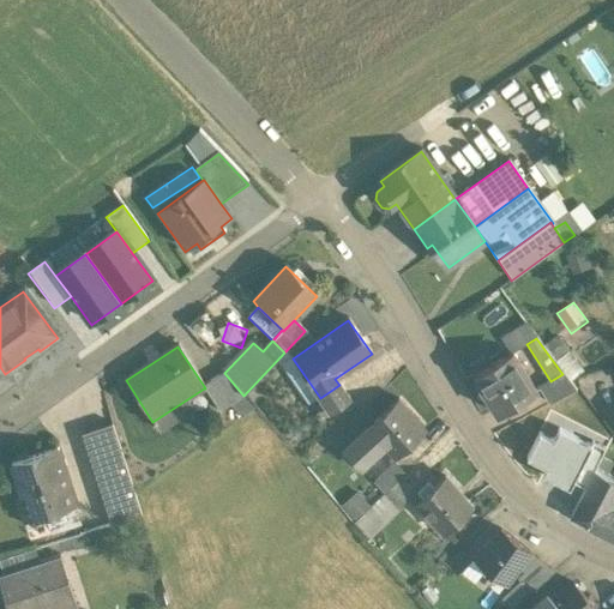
[(536,392),(512,354),(473,379),(497,417),(536,392)]
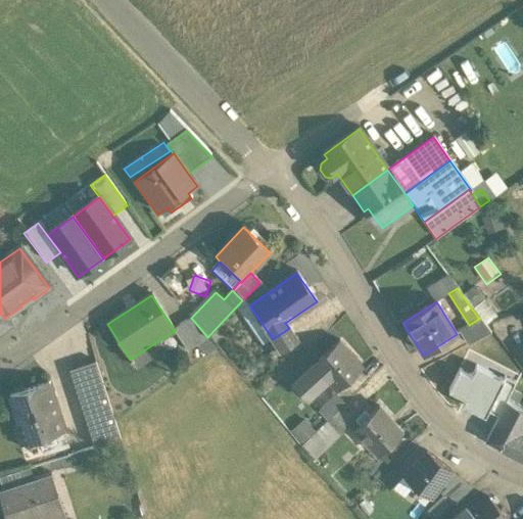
[(0,332),(9,326),(4,319),(0,313),(0,332)]
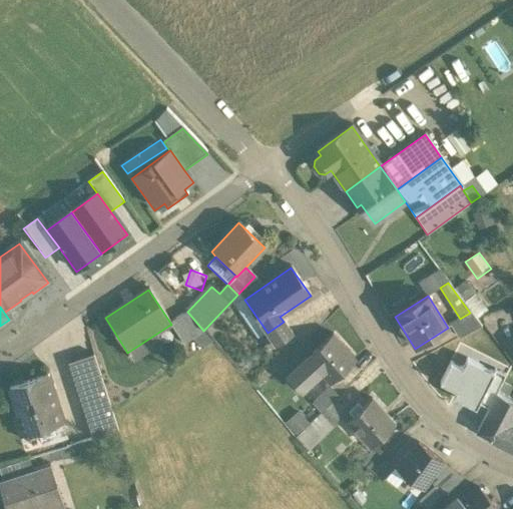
[(187,312),(187,313),(170,323),(171,325),(170,325),(183,345),(202,332),(187,312)]
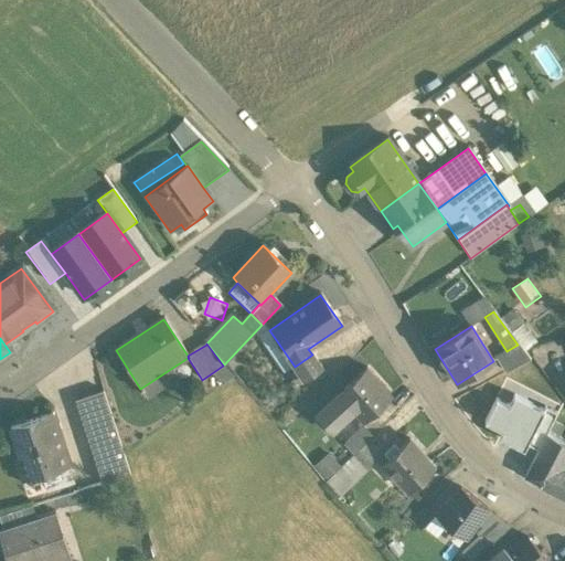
[(530,361),(518,345),(507,351),(497,358),(507,373),(530,361)]
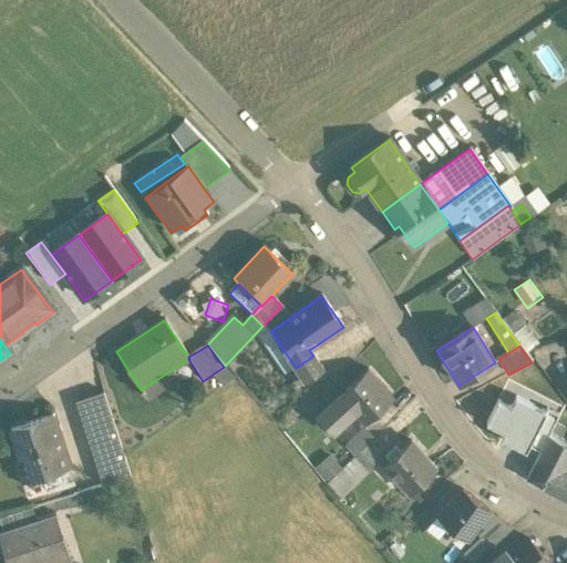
[(296,368),(288,374),(297,387),(322,369),(313,356),(296,368)]
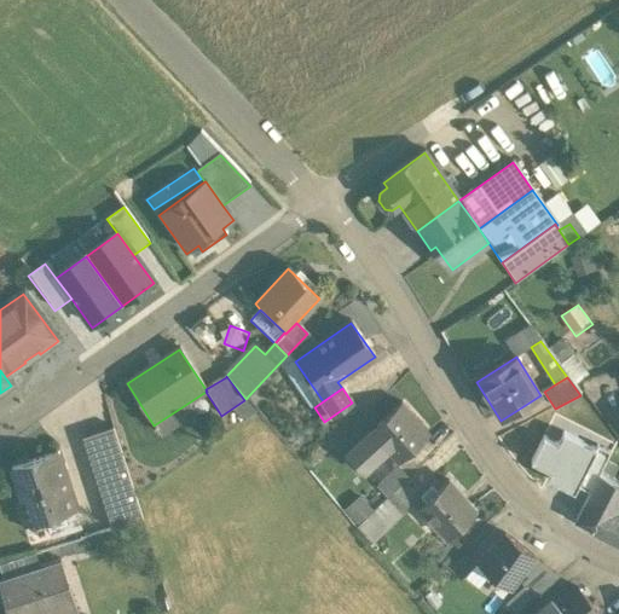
[(428,435),(400,405),(348,453),(364,471),(387,450),(398,462),(428,435)]
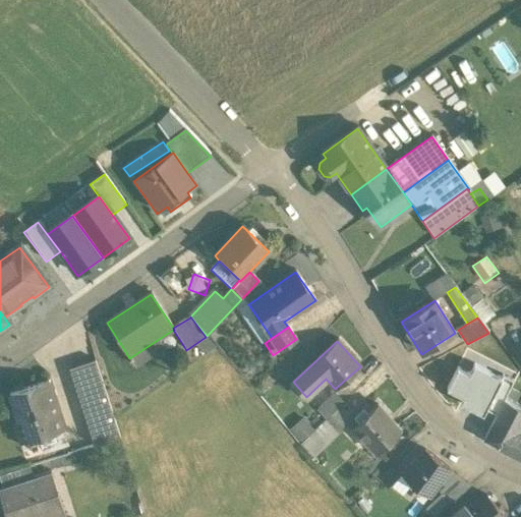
[(95,361),(69,370),(77,395),(103,387),(95,361)]
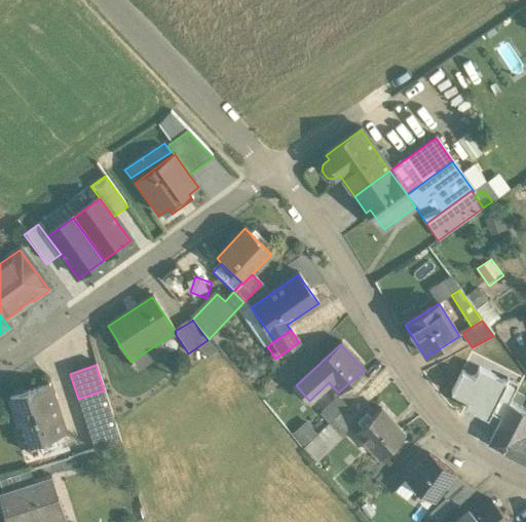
[(490,415),(506,384),(479,370),(474,380),(461,374),(451,395),(467,404),(464,409),(488,420),(490,415)]
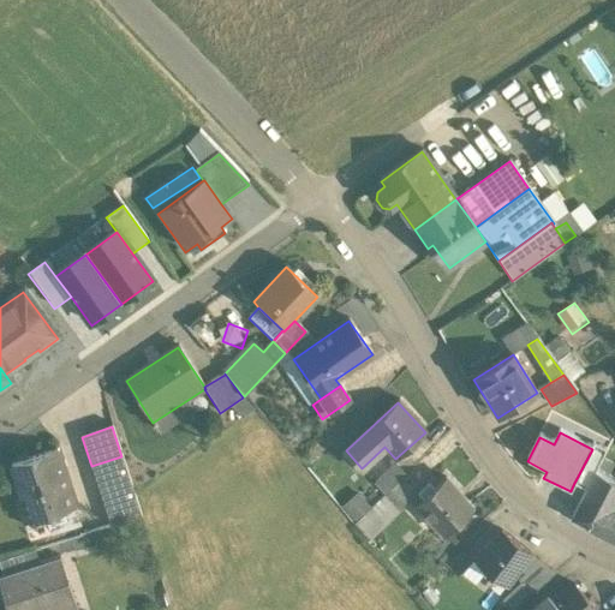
[(573,485),(586,491),(595,474),(605,453),(593,447),(592,449),(573,485)]
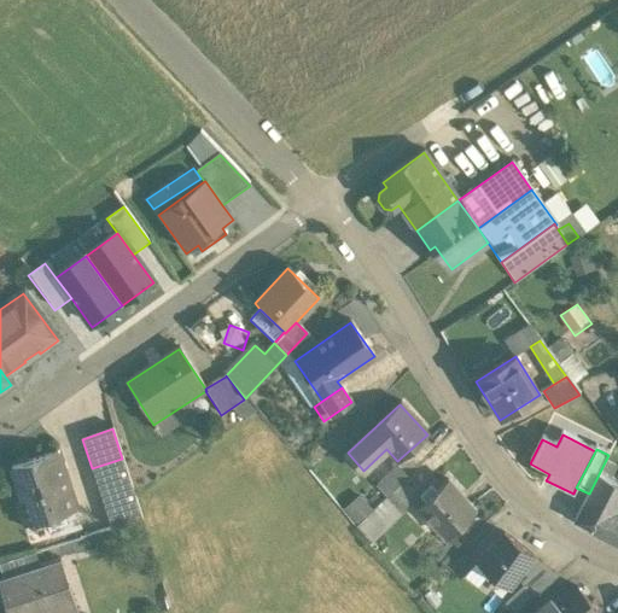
[(57,454),(11,468),(22,501),(18,502),(28,532),(48,526),(46,519),(75,509),(57,454)]
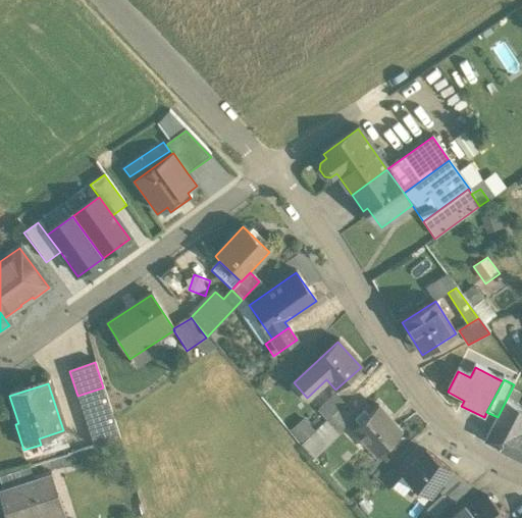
[(103,387),(77,396),(94,448),(119,439),(103,387)]
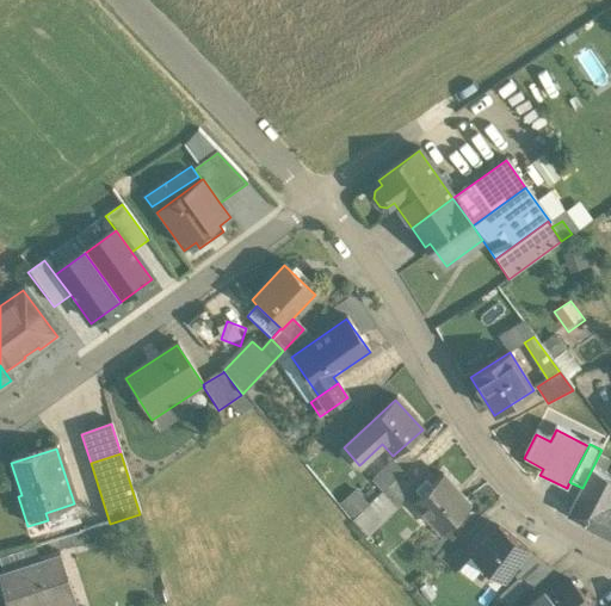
[(392,463),(372,481),(383,493),(401,474),(392,463)]
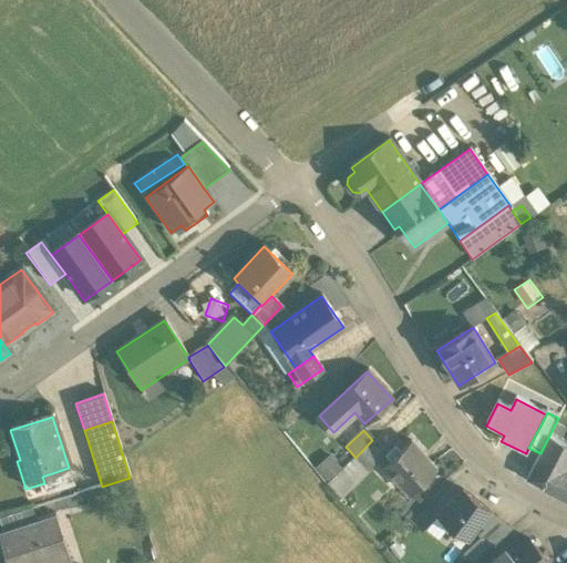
[(566,447),(548,438),(540,453),(526,481),(542,489),(554,466),(565,472),(566,468),(566,447)]
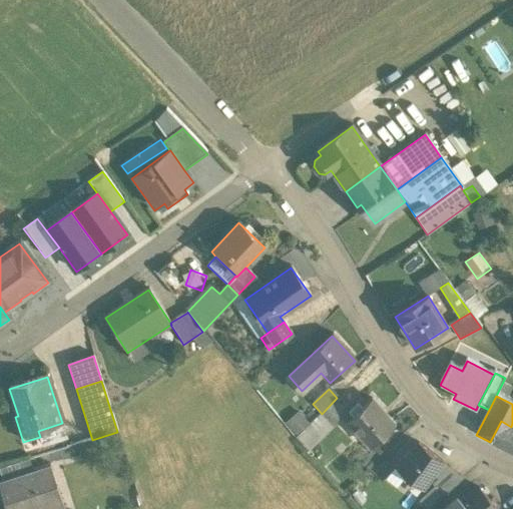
[(349,412),(337,398),(322,414),(296,439),(308,453),(349,413),(349,412)]
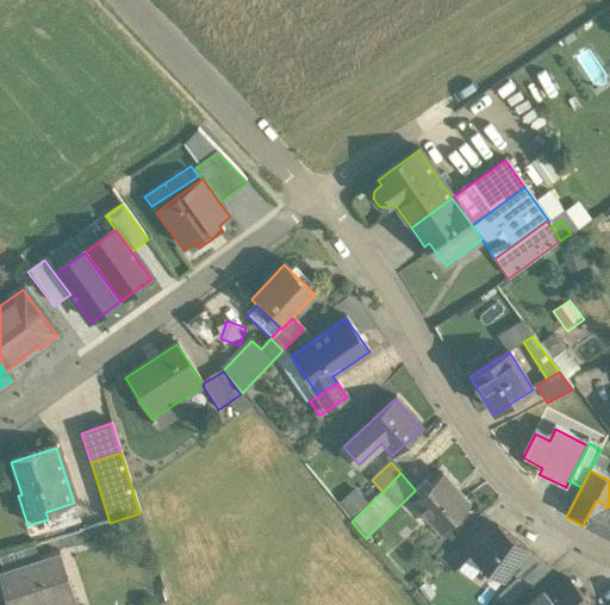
[(430,486),(424,480),(415,490),(415,491),(419,496),(412,501),(440,532),(468,506),(441,475),(430,486)]
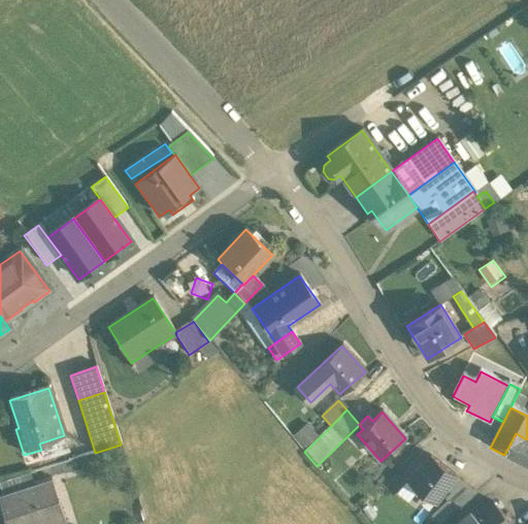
[(527,435),(526,439),(516,433),(504,455),(527,466),(527,435)]
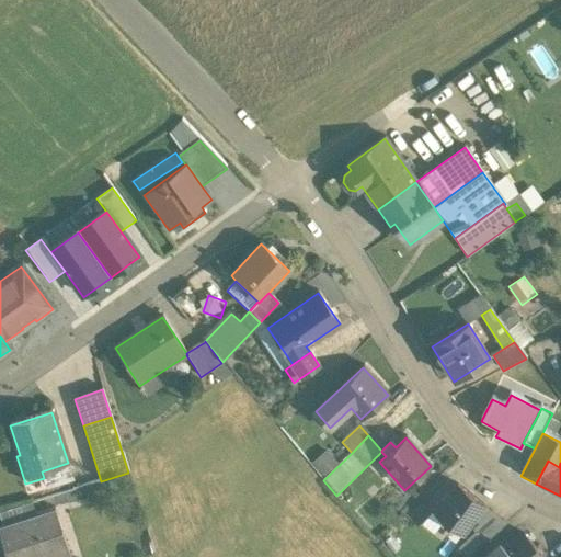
[(483,508),(457,487),(435,516),(443,523),(450,529),(461,537),(468,529),(483,509),(483,508)]
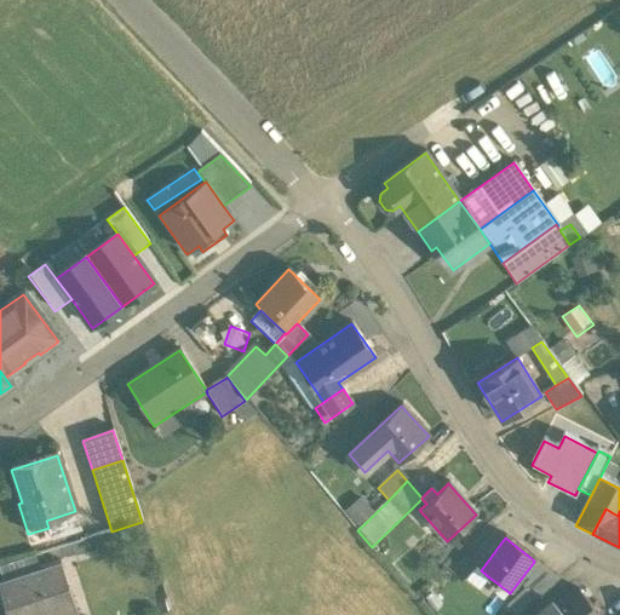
[(560,581),(534,562),(517,584),(534,603),(560,581)]
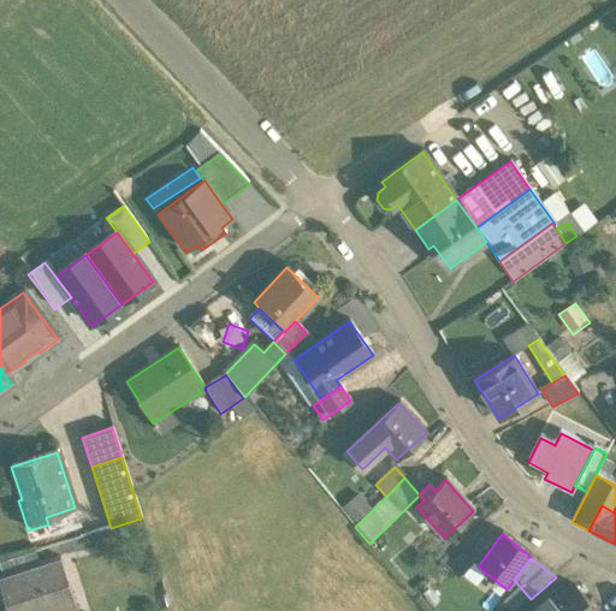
[(76,610),(60,559),(0,579),(0,591),(6,610),(76,610)]
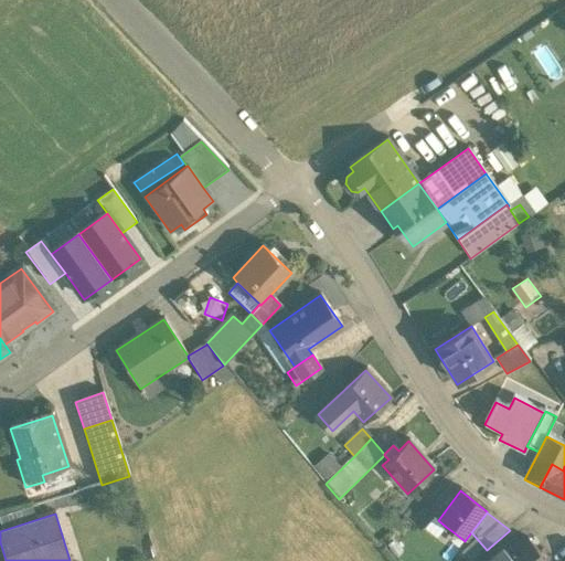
[(438,520),(433,527),(441,533),(446,527),(438,520)]
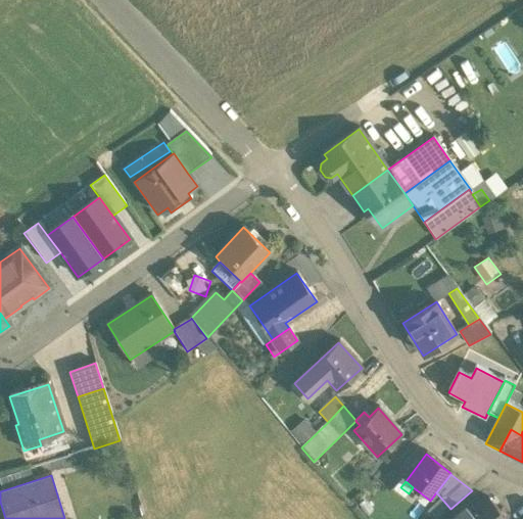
[(430,501),(420,492),(409,508),(418,516),(430,501)]
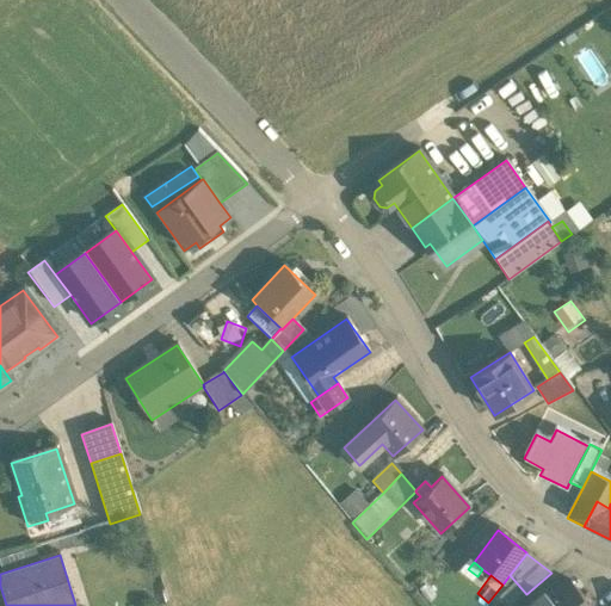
[(571,583),(551,601),(545,594),(534,605),(590,605),(590,600),(586,597),(581,597),(571,583)]
